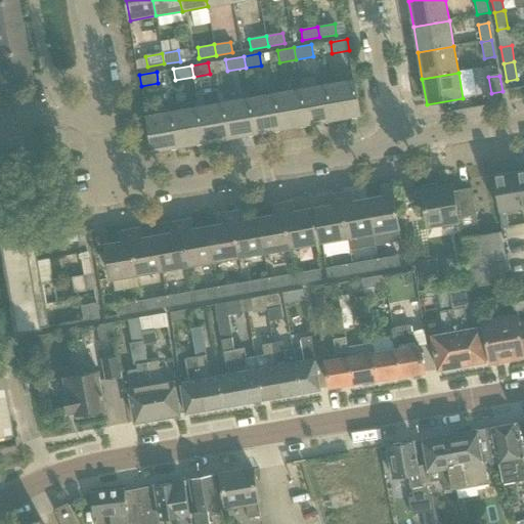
[(354,80),(329,84),(335,120),(361,116),(354,80)]
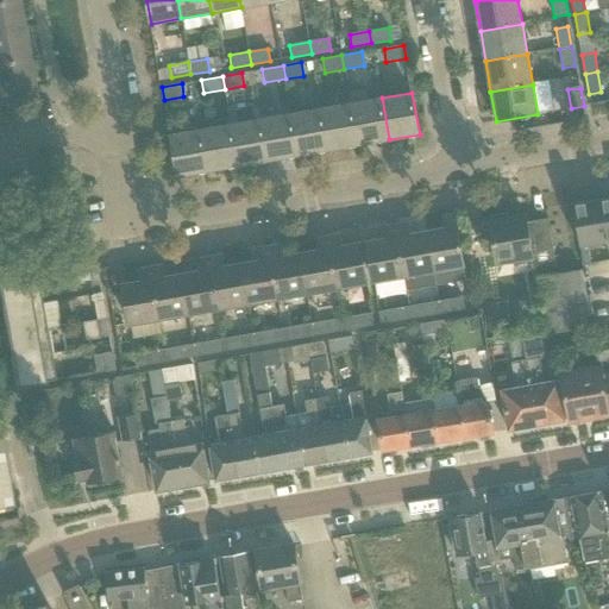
[(382,98),(351,104),(358,145),(389,139),(382,98)]
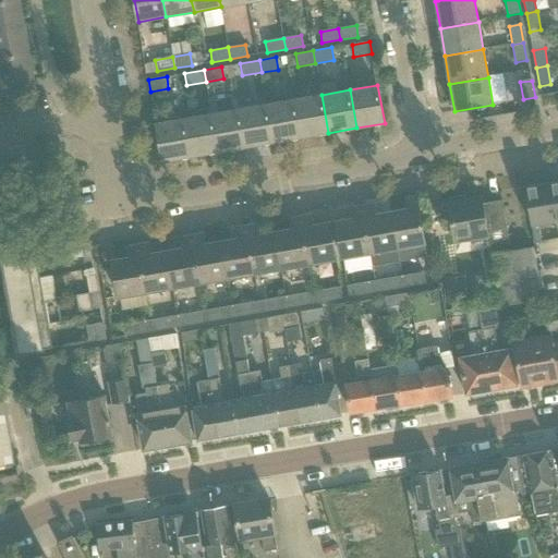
[(322,95),(294,99),(301,137),(328,133),(322,95)]
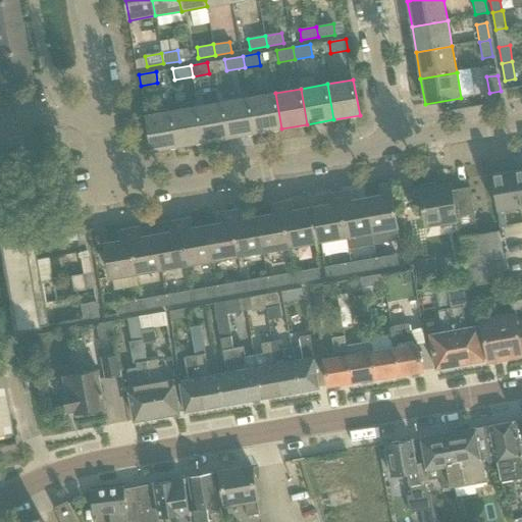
[(275,93),(250,97),(256,133),(281,128),(275,93)]
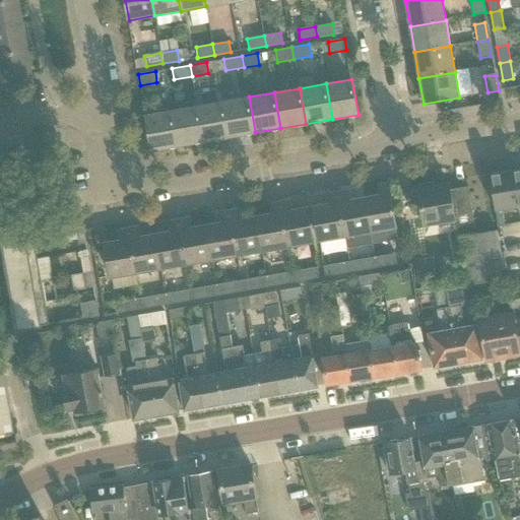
[(249,96),(222,102),(229,137),(255,132),(249,96)]
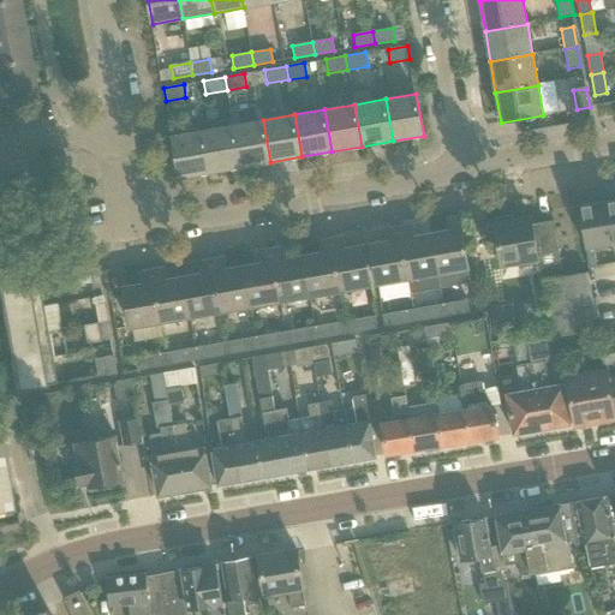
[(263,120),(233,125),(240,167),(270,162),(263,120)]
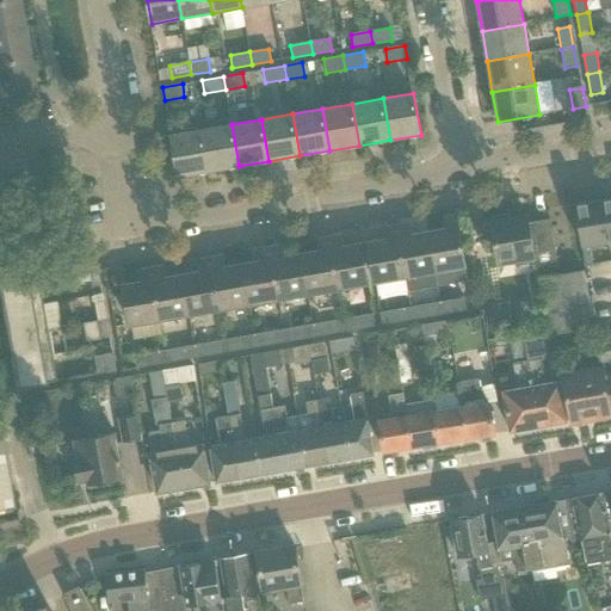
[(232,124),(202,130),(209,172),(239,166),(232,124)]
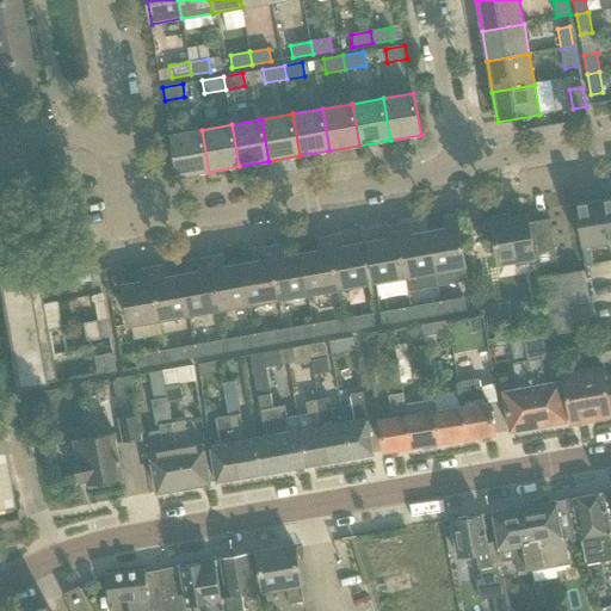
[(209,172),(202,130),(171,135),(178,177),(209,172)]
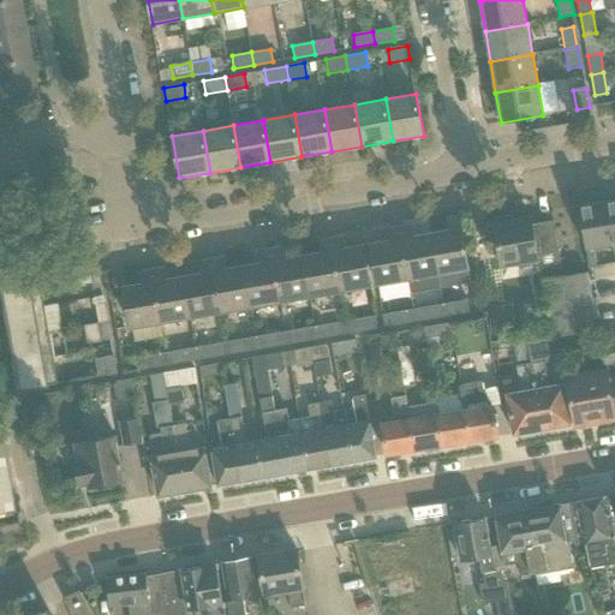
[(607,202),(578,206),(585,249),(590,248),(593,248),(614,244),(609,212),(607,202)]
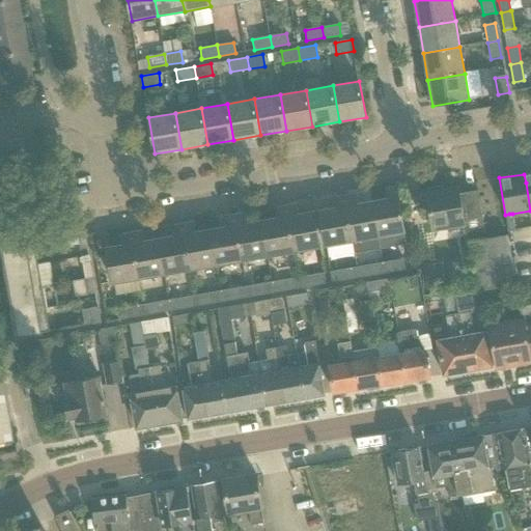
[(389,199),(372,202),(379,236),(406,231),(397,187),(387,189),(389,199)]
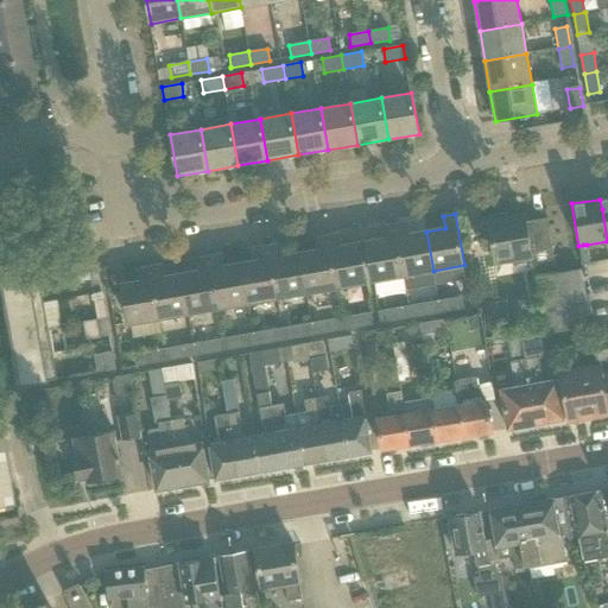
[(489,221),(493,244),(496,263),(531,257),(533,271),(556,267),(549,227),(527,230),(525,214),(489,221)]
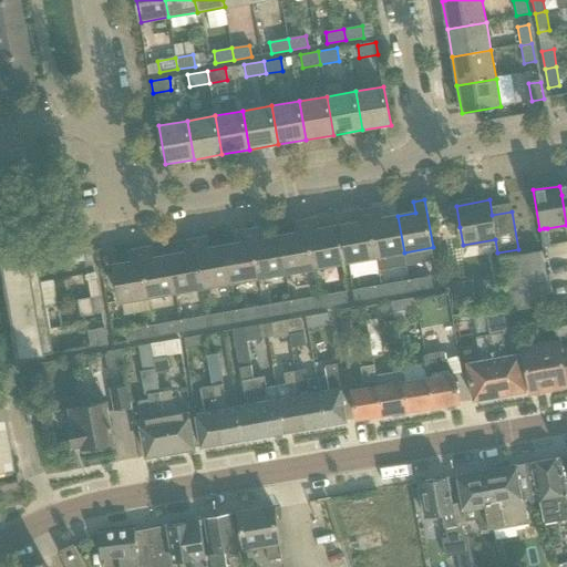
[(379,208),(368,209),(377,257),(404,253),(398,216),(381,219),(379,208)]
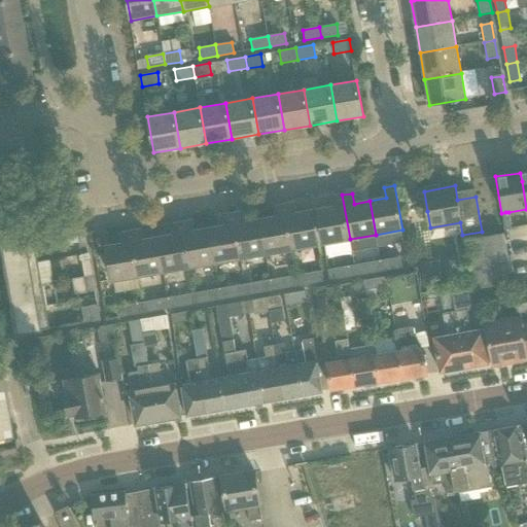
[(335,207),(318,210),(321,230),(324,244),(326,256),(352,251),(350,239),(342,195),(332,197),(335,207)]
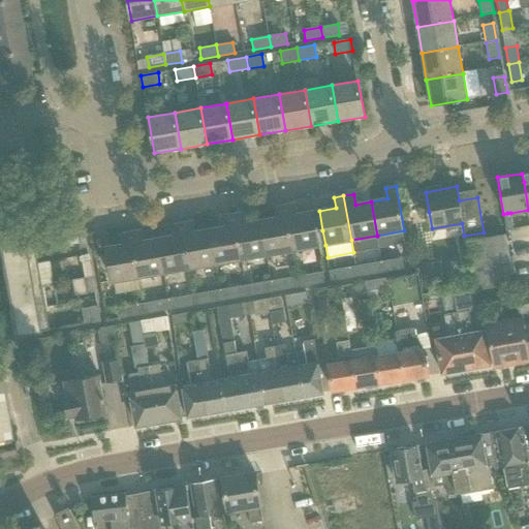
[(296,205),(285,206),(293,250),(319,246),(313,212),(297,215),(296,205)]
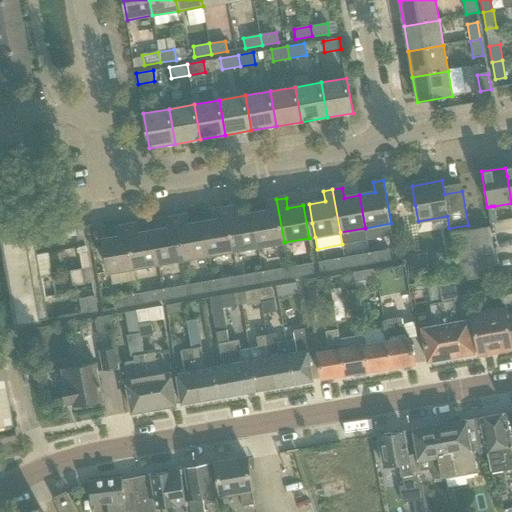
[(268,211),(253,214),(259,246),(284,242),(276,199),(267,201),(268,211)]
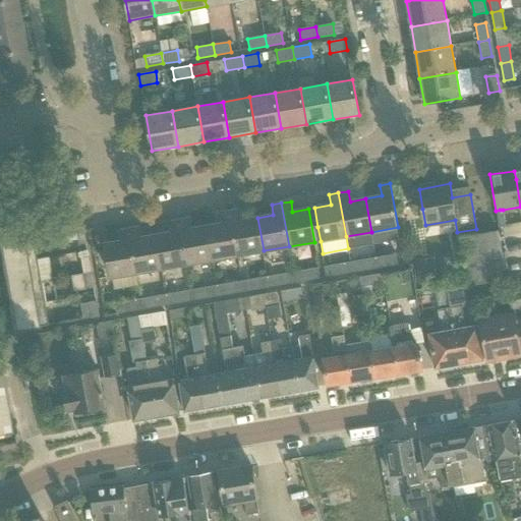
[(240,210),(230,212),(238,255),(264,250),(257,218),(242,220),(240,210)]
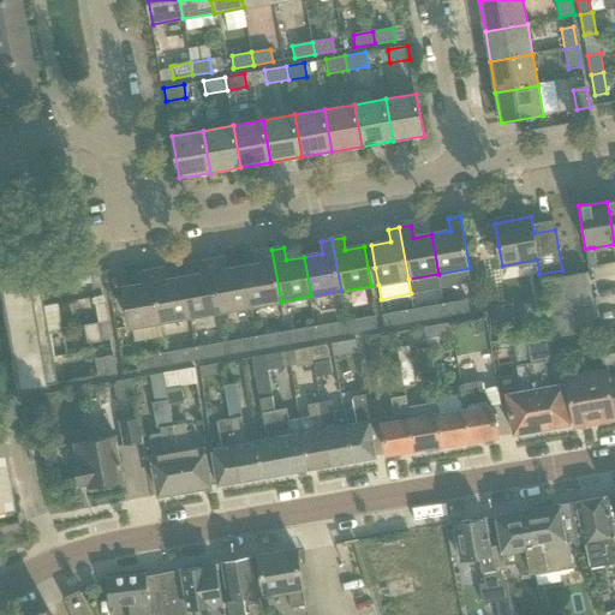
[(590,248),(585,249),(589,268),(596,267),(593,248),(590,248)]
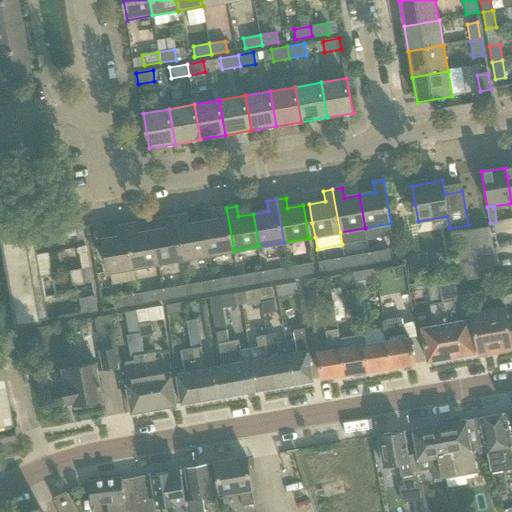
[(219,220),(203,222),(209,255),(234,251),(226,208),(217,210),(219,220)]
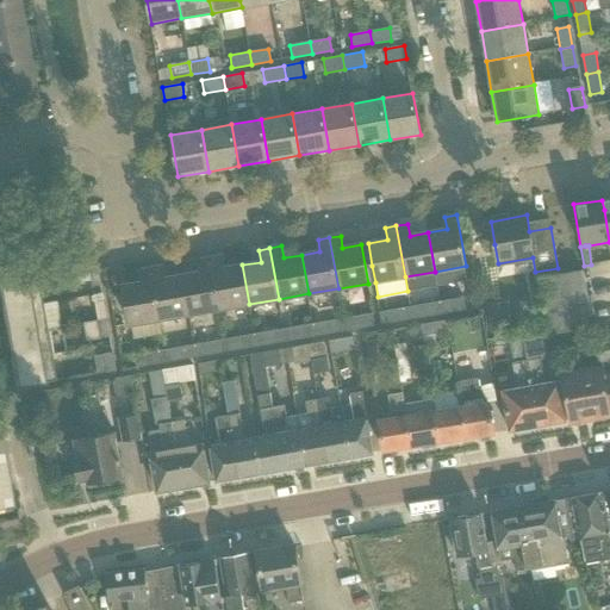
[(222,256),(211,259),(219,309),(249,304),(242,265),(224,268),(222,256)]
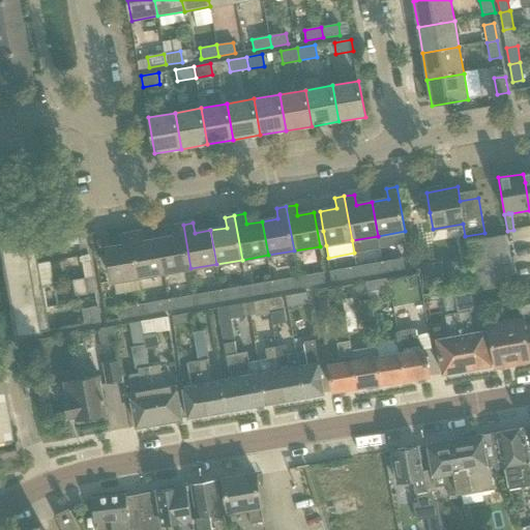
[(175,237),(159,239),(165,273),(190,268),(183,225),(173,226),(175,237)]
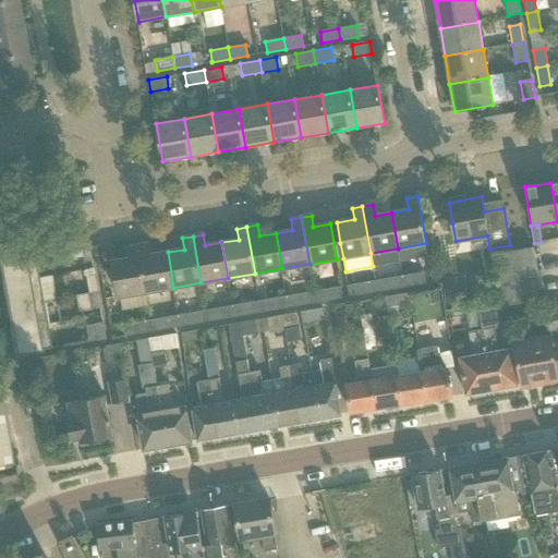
[(398,249),(400,262),(428,256),(426,243),(398,249)]
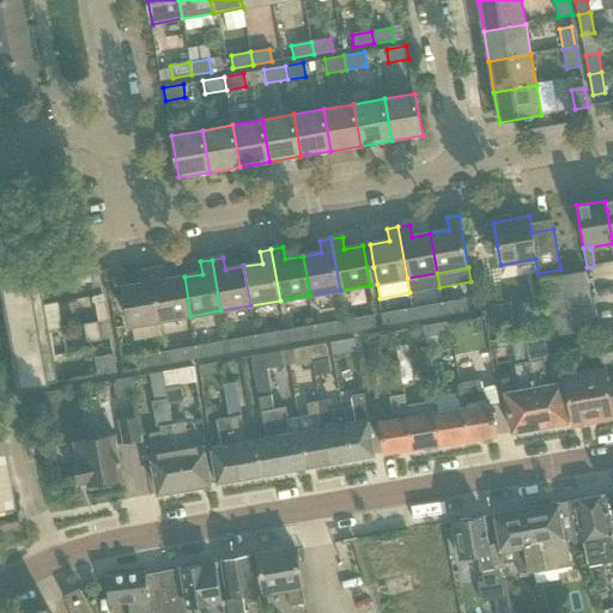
[(98,268),(91,269),(93,287),(102,286),(98,268)]
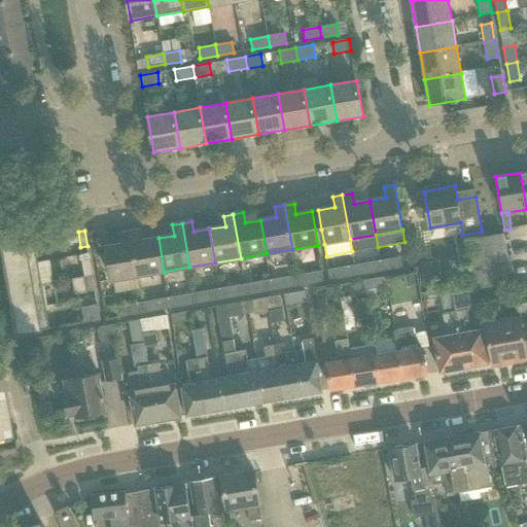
[(141,231),(131,232),(139,276),(164,272),(159,238),(142,241),(141,231)]
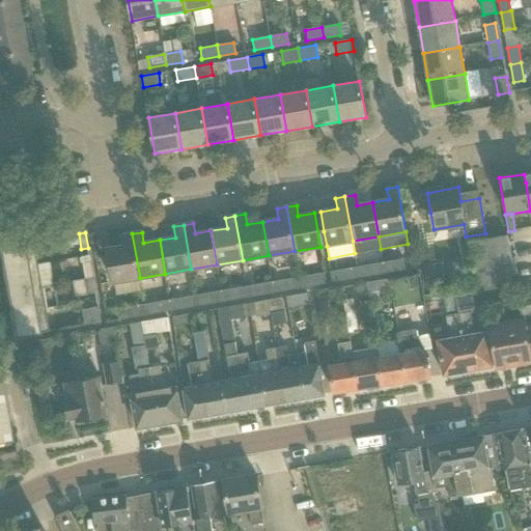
[(124,246),(108,249),(111,270),(113,283),(140,278),(132,233),(122,235),(124,246)]
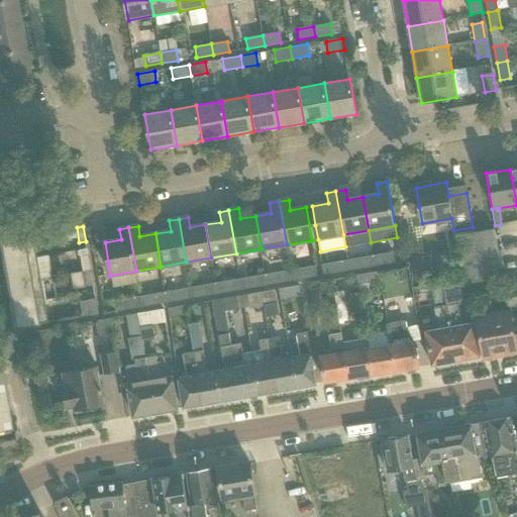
[(343,234),(345,246),(371,242),(369,230),(343,234)]
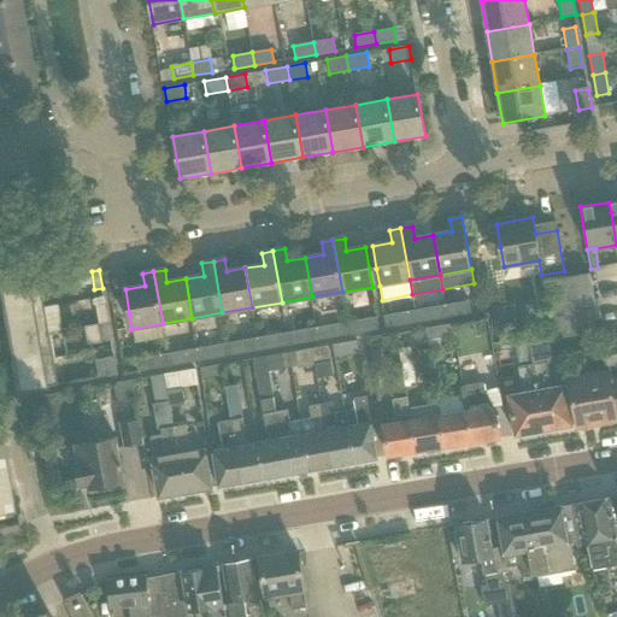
[(592,275),(546,283),(556,335),(601,327),(592,275)]
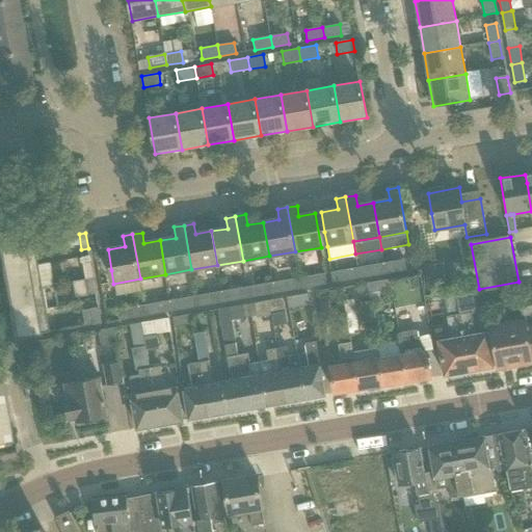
[(0,247),(0,262),(1,271),(36,265),(32,242),(0,247)]
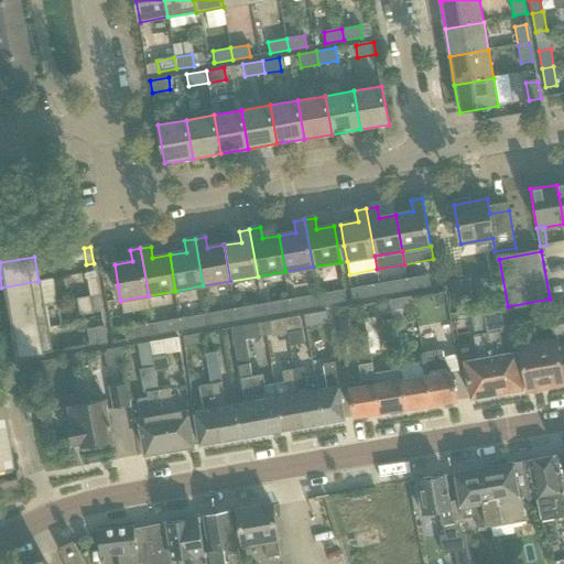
[(429,275),(407,280),(409,291),(430,286),(429,275)]
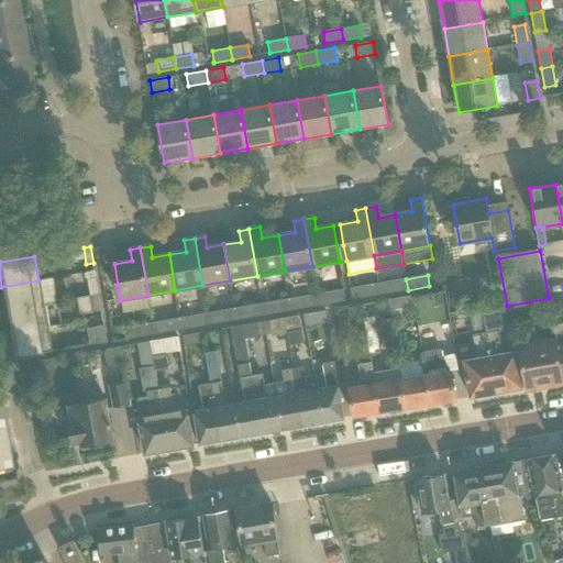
[(87,279),(90,296),(99,295),(96,277),(87,279)]
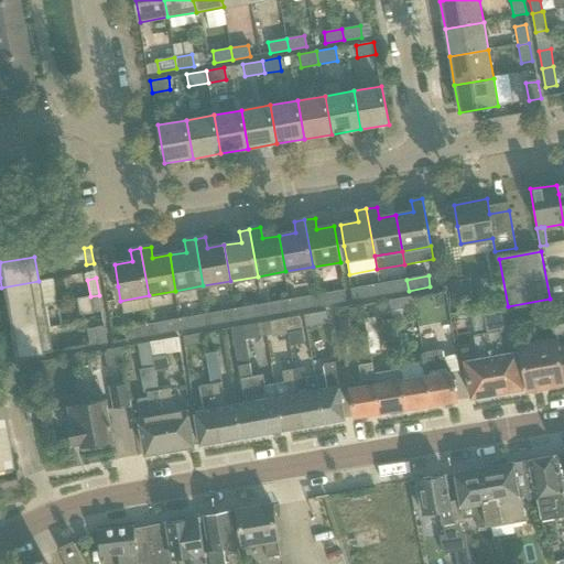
[(407,280),(384,283),(386,294),(409,291),(407,280)]
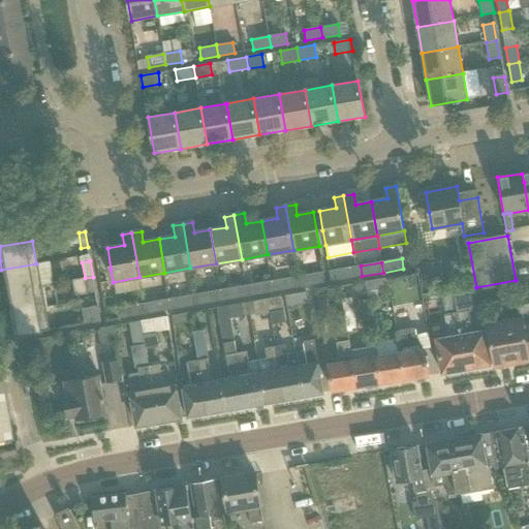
[(422,263),(424,289),(440,289),(439,262),(422,263)]
